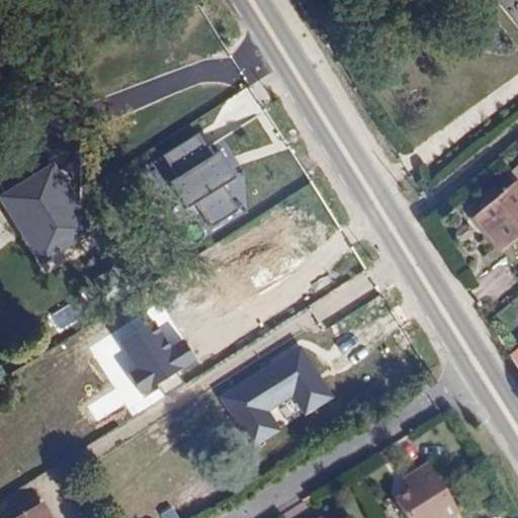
[(214,155),(200,134),(164,156),(178,178),(169,183),(186,209),(195,203),(208,226),(237,207),(224,186),(238,177),(222,151),(214,155)]
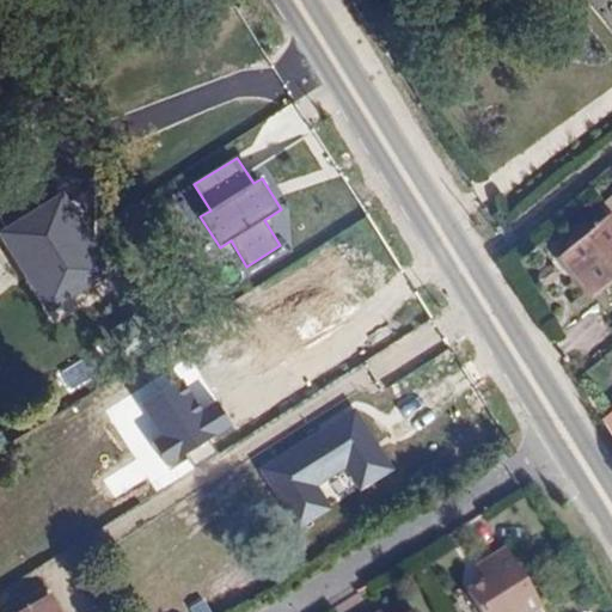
[(116,269),(65,189),(0,231),(0,237),(49,313),(116,269)]
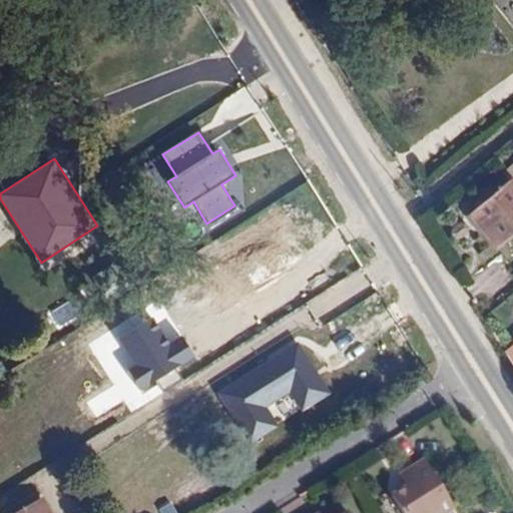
[(512,227),(512,162),(478,194),(483,200),(469,213),(497,242),(512,227)]
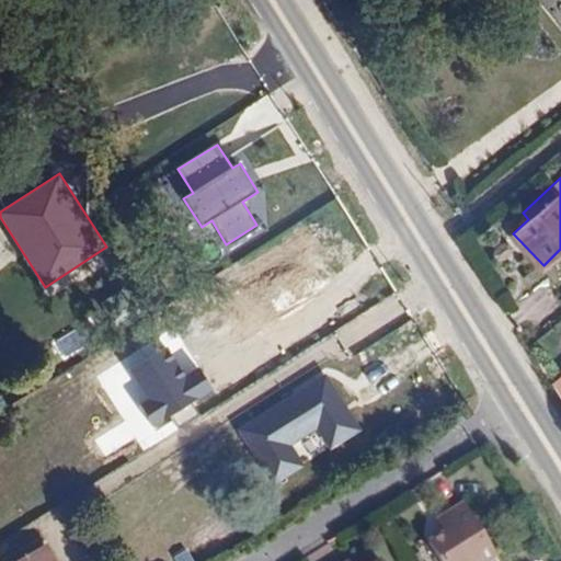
[(189,376),(167,344),(132,369),(151,399),(140,405),(157,430),(171,420),(179,431),(202,415),(196,407),(216,393),(198,368),(189,376)]
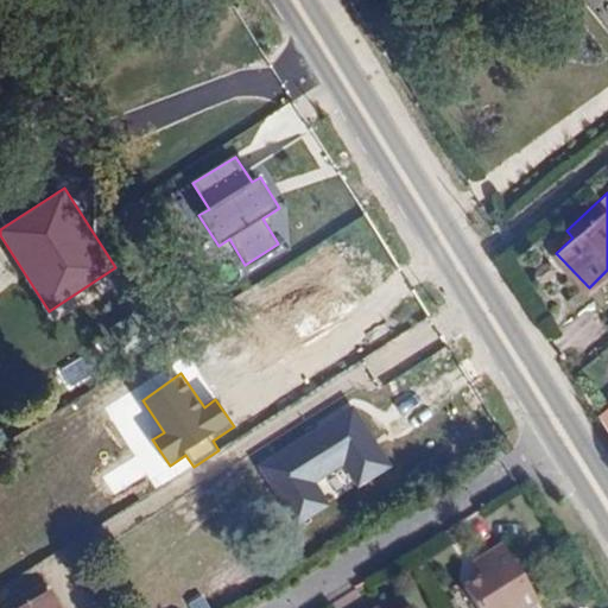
[(493,583),(483,589),(467,600),(472,607),(536,607),(505,555),(483,568),(493,583)]
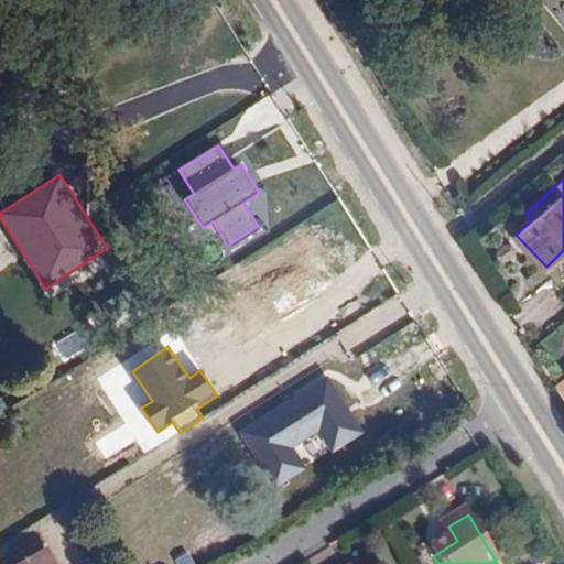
[(440,532),(448,546),(457,541),(448,527),(440,532)]
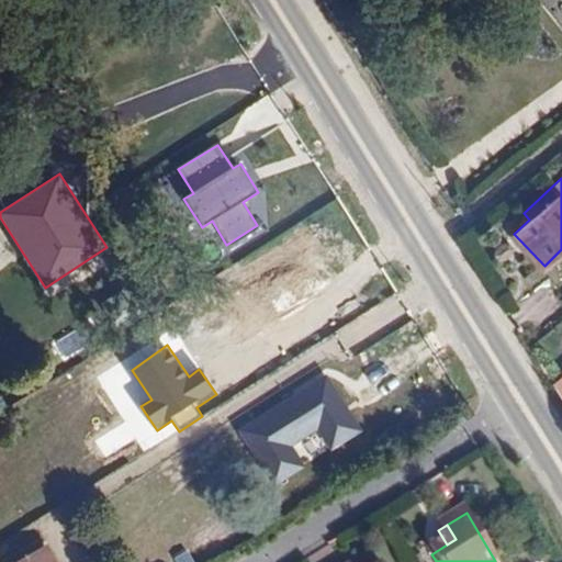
[(22,561),(53,561),(45,549),(22,561)]
